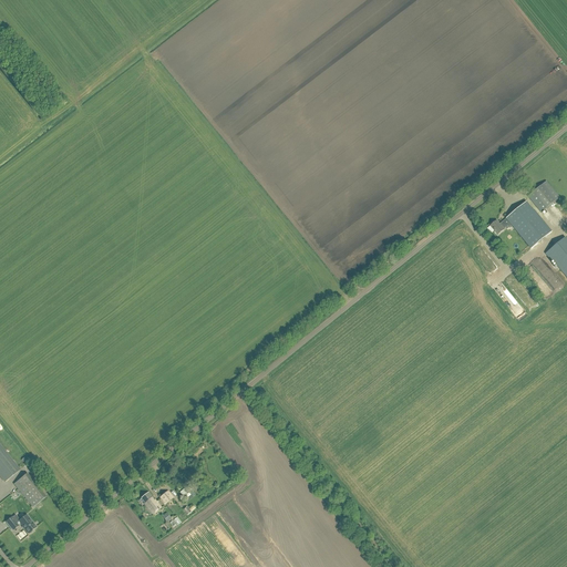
[(542,214),(560,198),(547,182),(528,197),(542,214)]
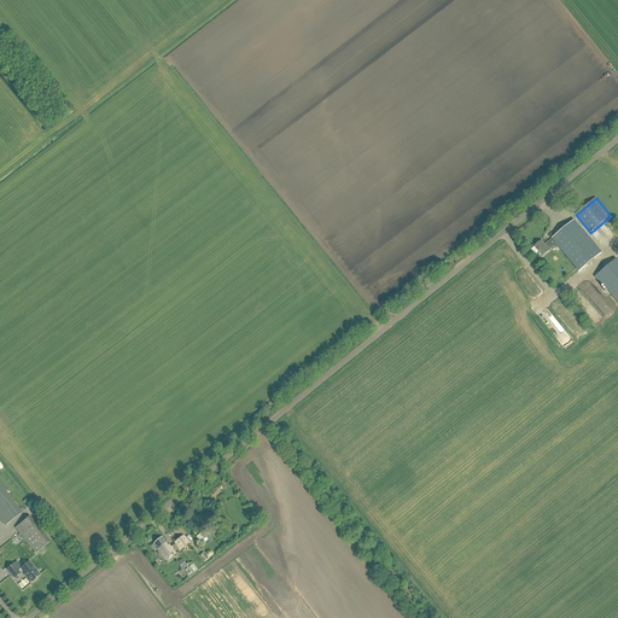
[(542,257),(549,251),(552,249),(553,250),(554,249),(576,275),(600,255),(573,222),(544,245),(541,242),(534,248),(542,257)]
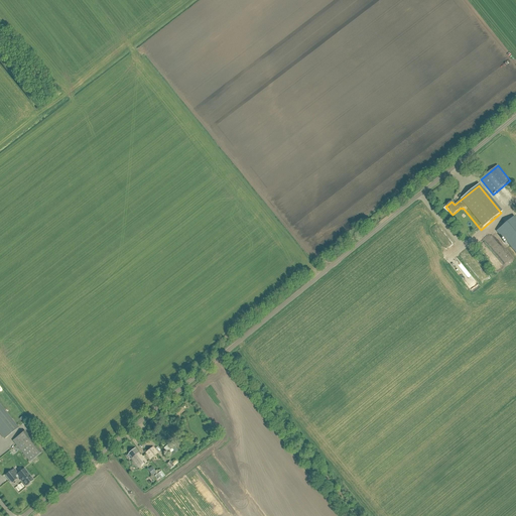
[(515,253),(515,221),(514,219),(496,233),(502,240),(504,238),(515,253)]
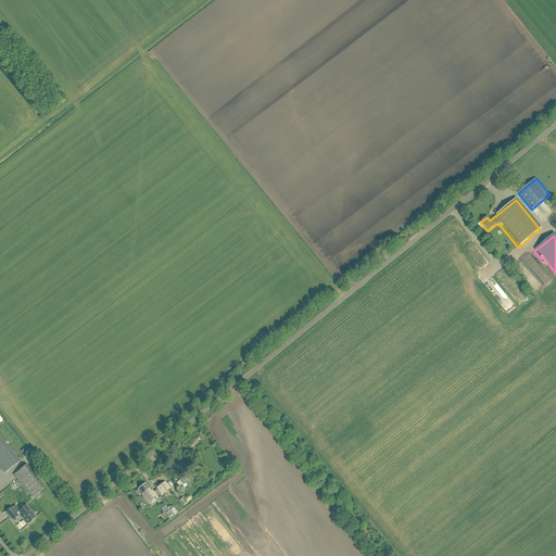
[(515,261),(521,272),(526,268),(519,258),(515,261)]
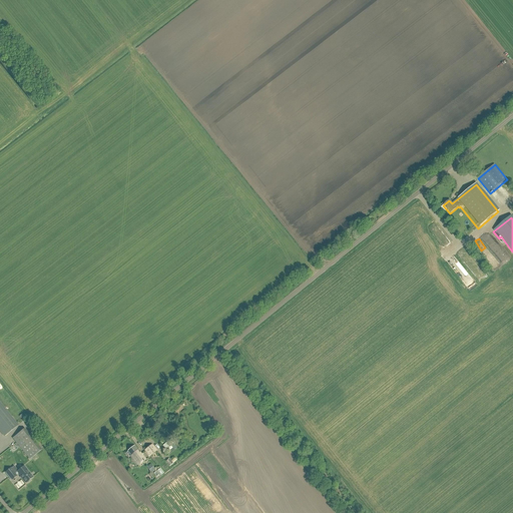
[(492,264),(496,262),(489,249),(485,252),(492,264)]
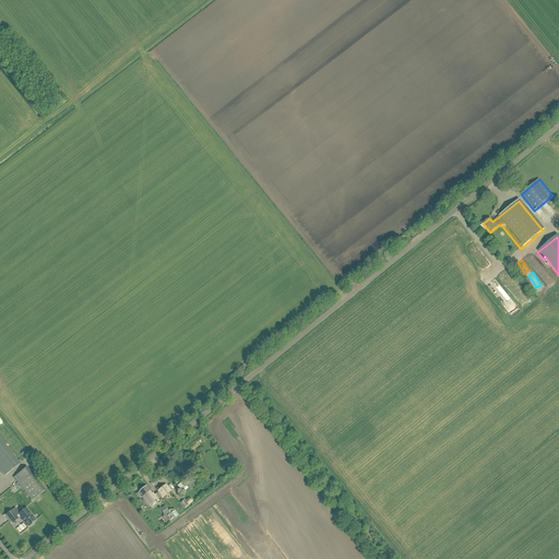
[(550,292),(557,287),(547,274),(542,278),(550,292)]
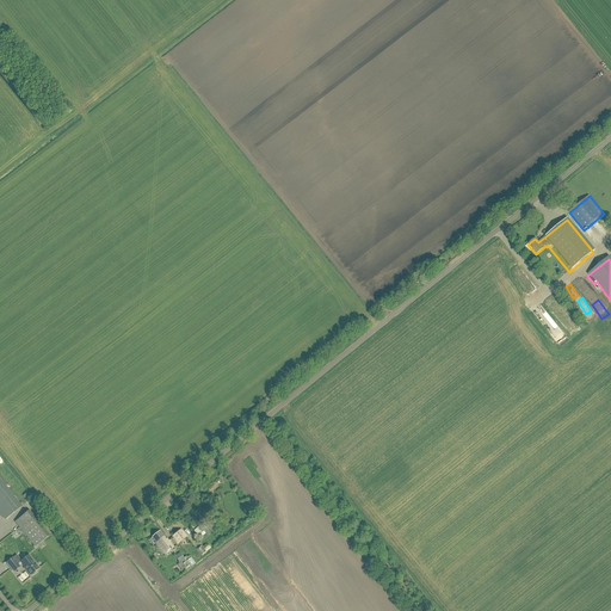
[(0,512),(6,519),(22,507),(0,481),(0,512)]
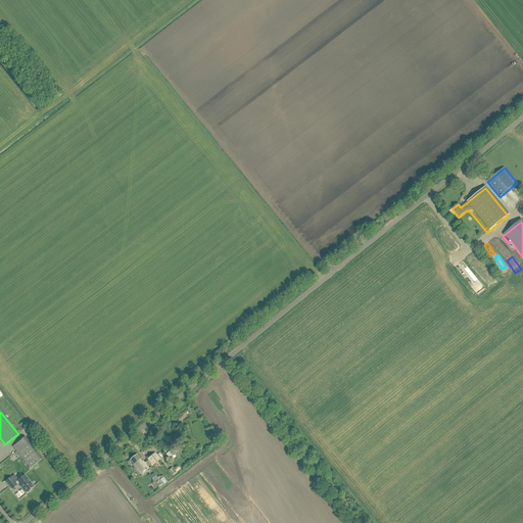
[(26,437),(13,447),(31,469),(43,460),(26,437)]
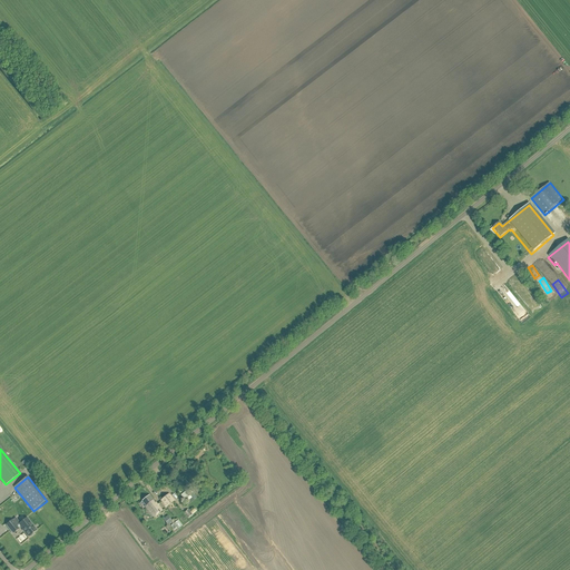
[(184,500),(189,495),(186,491),(180,495),(184,500)]
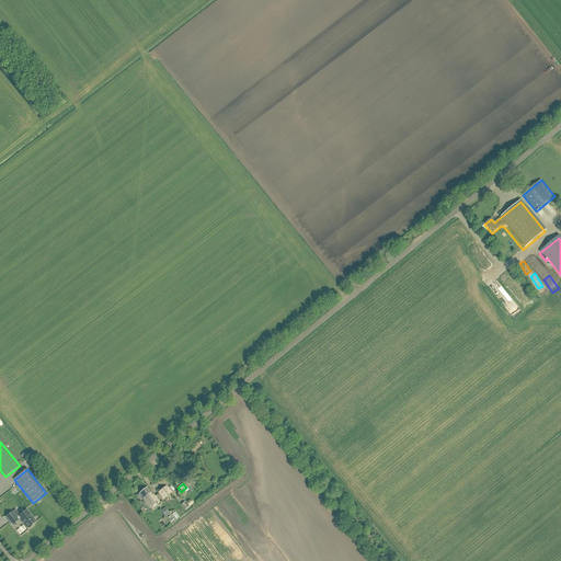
[(152,495),(150,492),(151,492),(147,487),(140,493),(144,497),(144,499),(151,510),(160,503),(157,499),(158,497),(157,495),(155,496),(153,494),(152,495)]
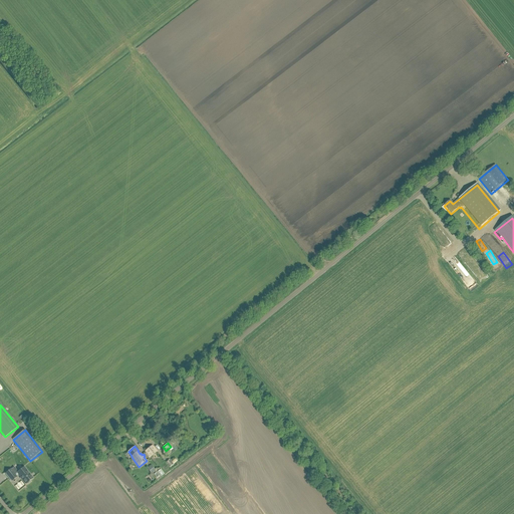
[(150,458),(158,452),(153,446),(145,452),(150,458)]
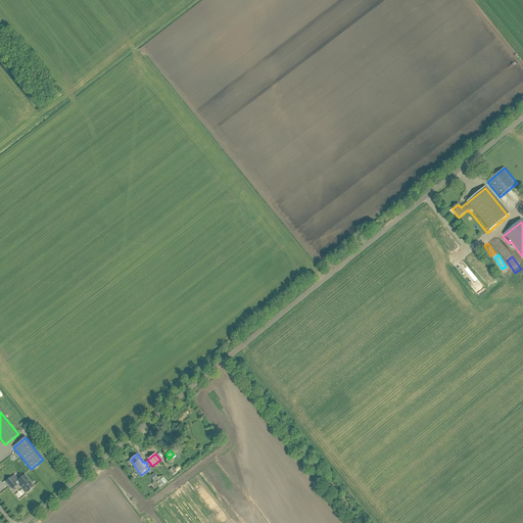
[(173,464),(178,460),(178,459),(175,455),(174,455),(169,459),(173,464)]
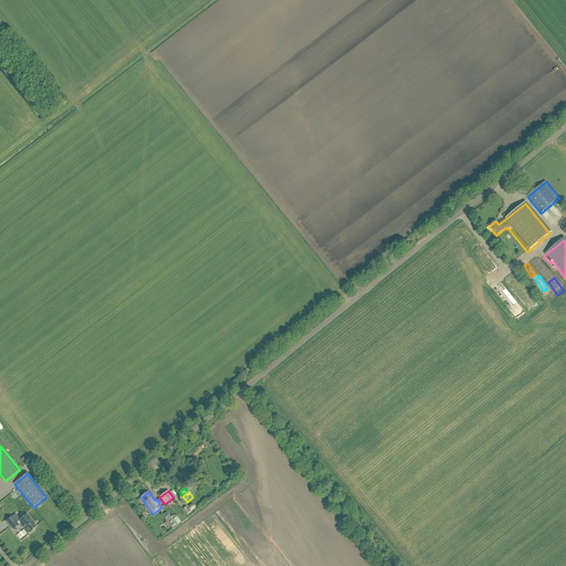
[(167,522),(171,519),(167,512),(163,515),(167,522)]
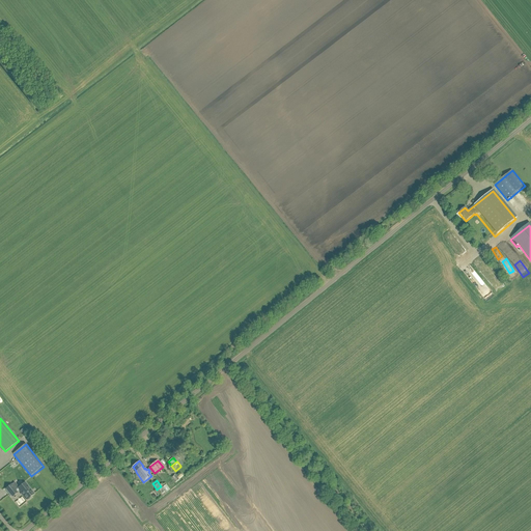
[(35,494),(25,482),(19,487),(15,482),(11,485),(11,484),(5,490),(12,498),(19,493),(18,492),(19,491),(27,501),(28,500),(32,498),(31,497),(35,494)]
